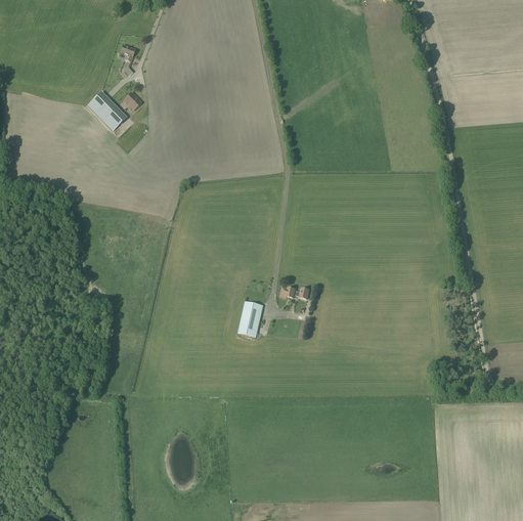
[(129,60),(131,56),(134,48),(127,46),(127,45),(122,43),(119,51),(125,53),(124,58),(129,60)]
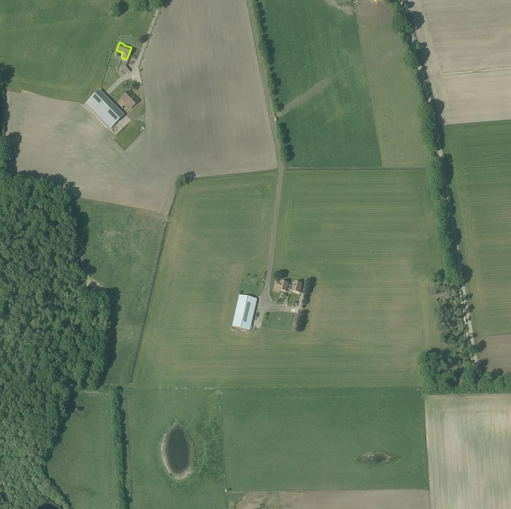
[(106,91),(110,94),(121,83),(118,79),(106,91)]
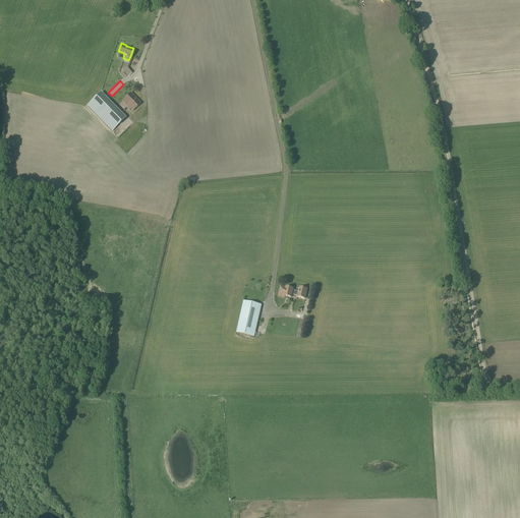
[(131,108),(139,101),(129,91),(122,98),(131,108)]
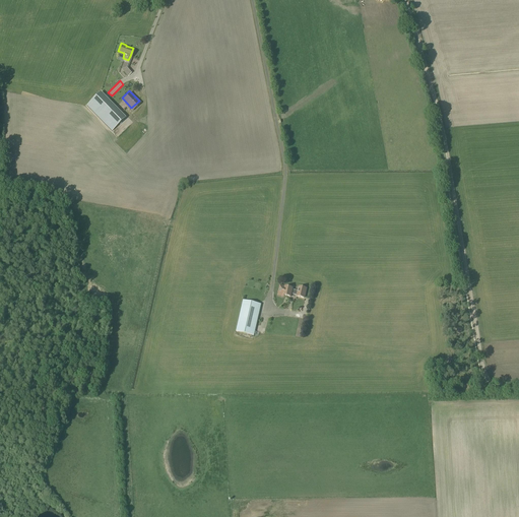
[(96,92),(85,103),(111,129),(122,118),(96,92)]
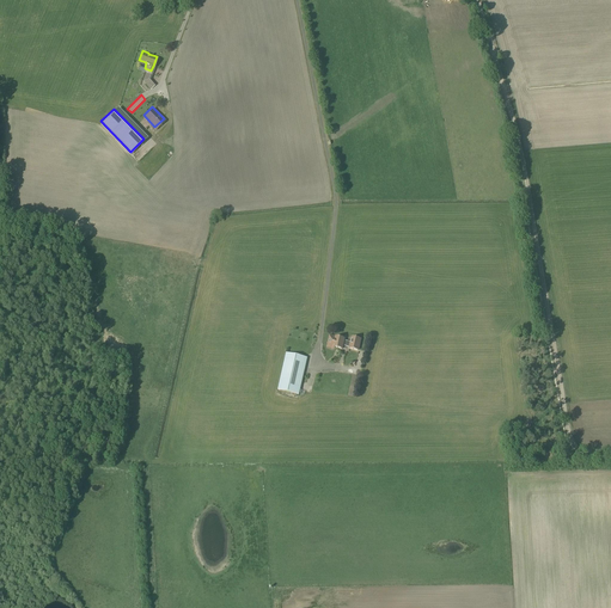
[(142,160),(145,164),(165,141),(159,135),(135,161),(139,164),(142,160)]
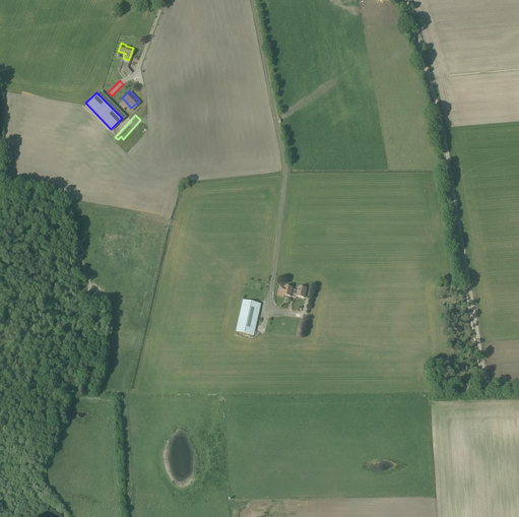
[(75,119),(60,131),(64,136),(79,123),(75,119)]
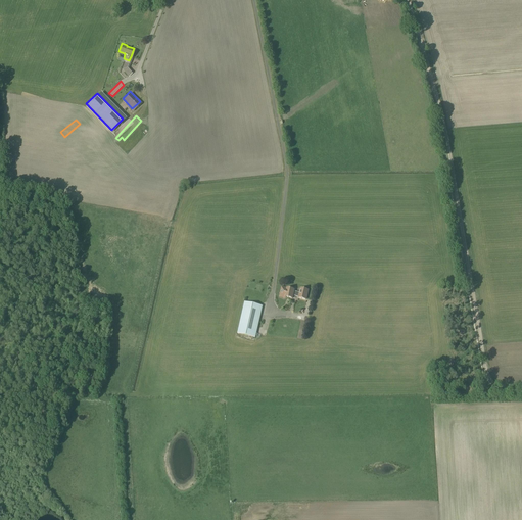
[(107,135),(108,136),(111,133),(107,129),(101,136),(104,139),(107,135)]
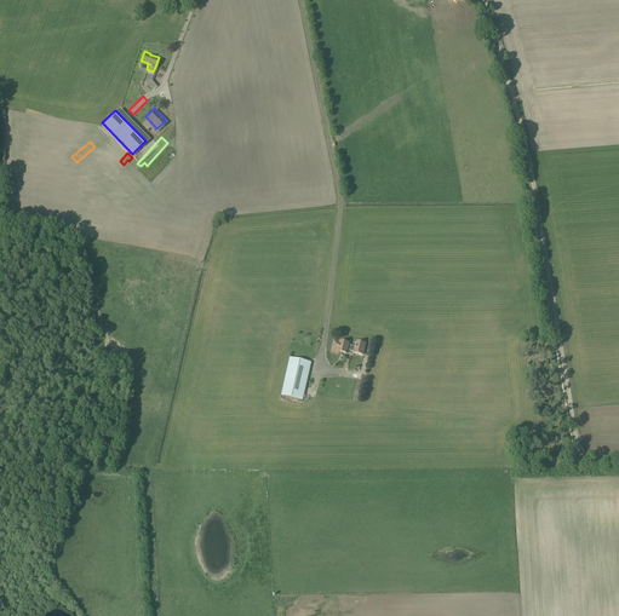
[(107,176),(112,180),(119,172),(114,167),(107,176)]
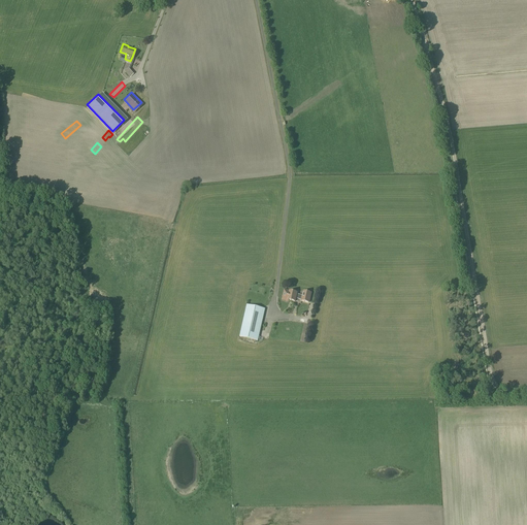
[(294,299),(295,296),(296,292),(296,290),(289,289),(288,289),(284,288),(282,297),(287,299),(287,297),(294,299)]
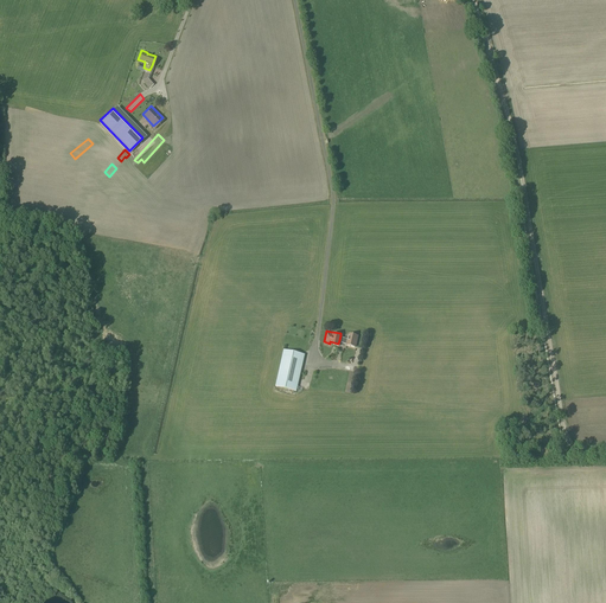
[(346,337),(340,335),(339,340),(345,341),(345,342),(355,345),(357,333),(348,332),(346,337)]
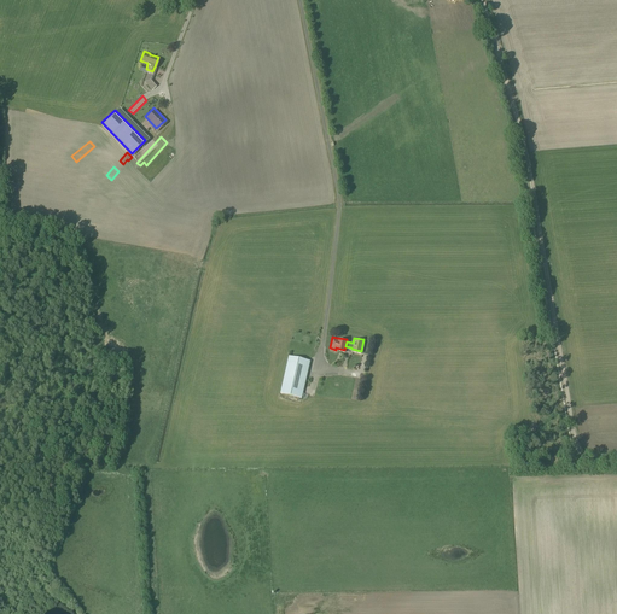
[(309,360),(289,355),(280,392),(301,396),(302,393),(303,395),(303,392),(302,391),(309,360)]
